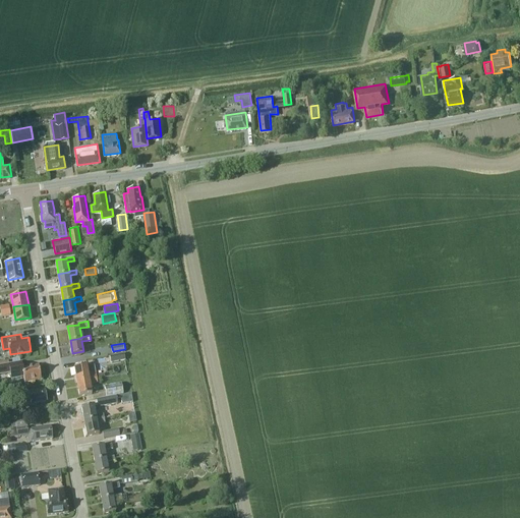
[(126,357),(124,351),(110,353),(111,360),(126,357)]
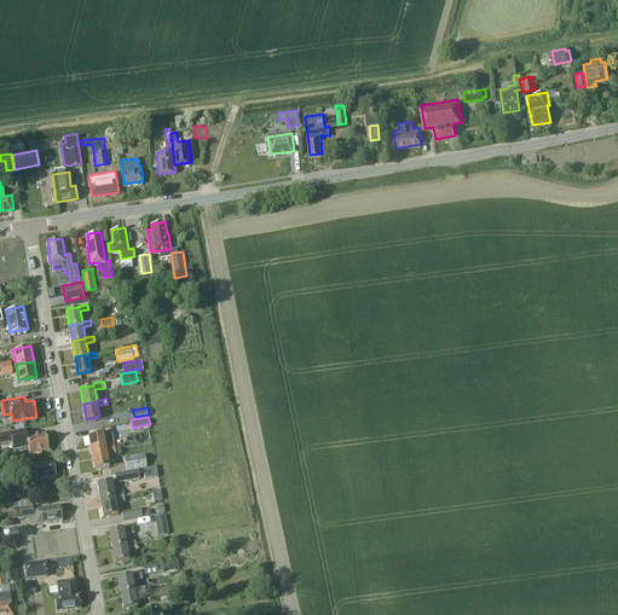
[(28,434),(27,428),(0,433),(0,442),(13,441),(15,447),(29,445),(30,451),(50,447),(46,431),(28,434)]
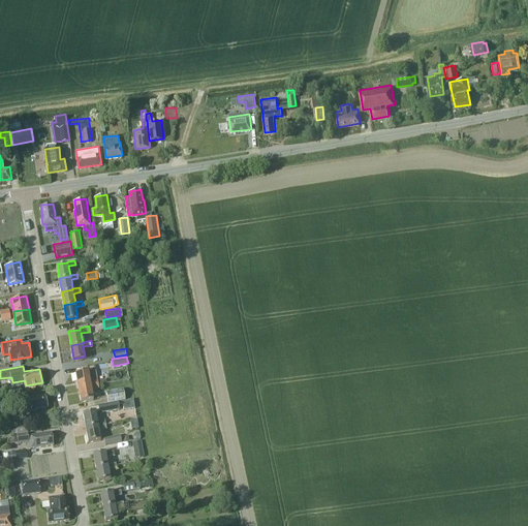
[(82,370),(75,371),(79,385),(99,381),(98,378),(91,379),(89,370),(89,369),(82,370)]
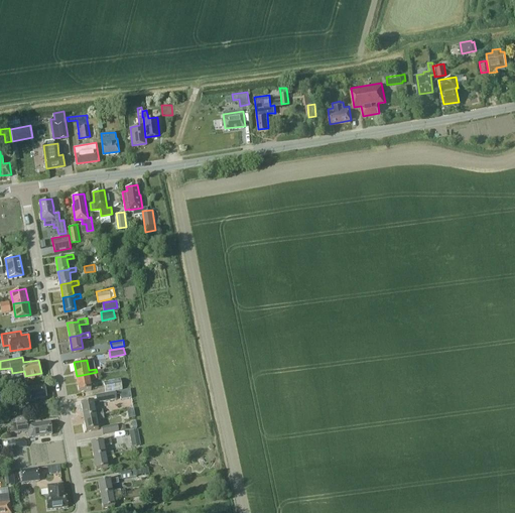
[(97,372),(77,376),(79,390),(92,388),(90,378),(97,377),(97,372)]
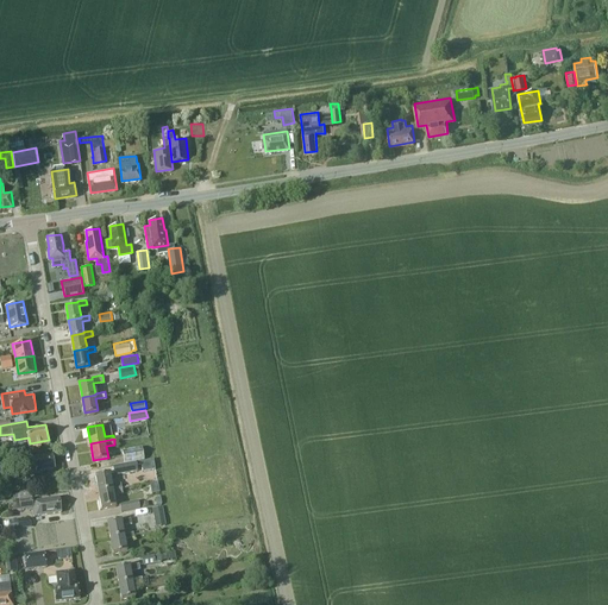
[(142,445),(123,448),(125,460),(144,458),(142,445)]
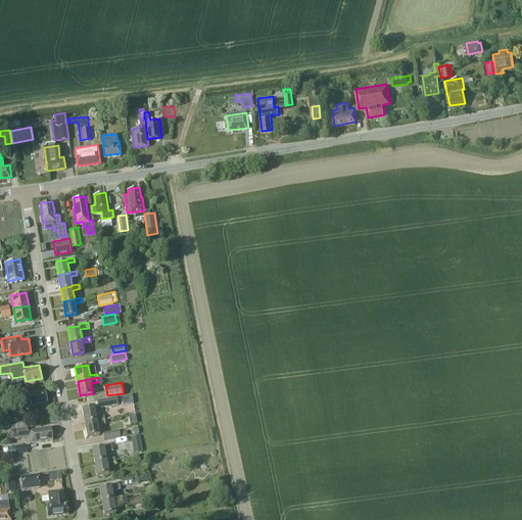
[(47,400),(45,388),(27,391),(26,389),(17,390),(19,407),(28,405),(28,406),(34,405),(34,403),(47,400)]
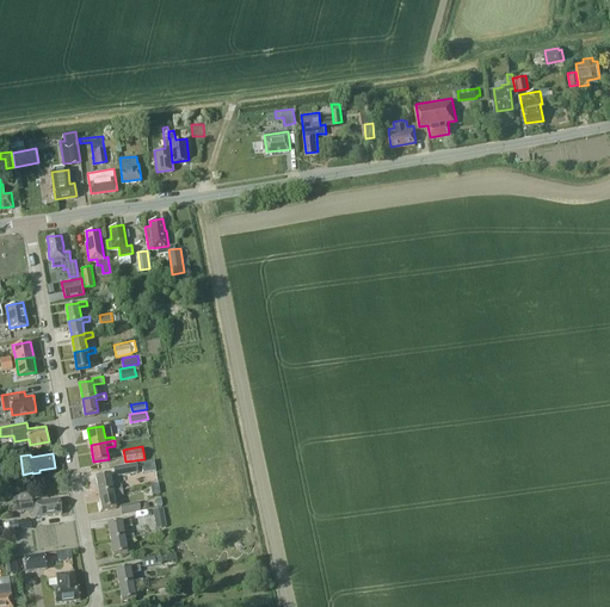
[(137,462),(115,465),(116,474),(139,470),(137,462)]
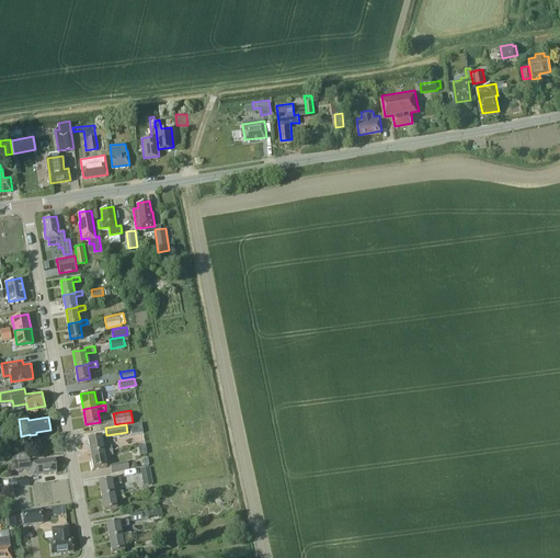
[(91,452),(113,448),(112,443),(104,445),(102,434),(89,437),(91,452)]
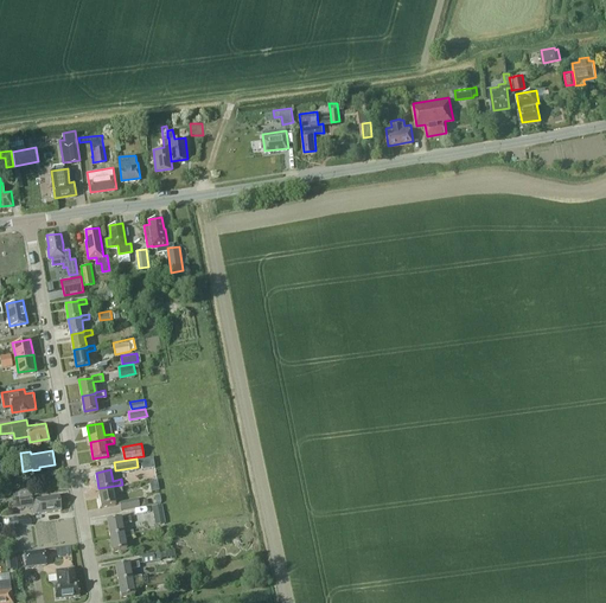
[(122,485),(99,488),(102,505),(116,502),(114,491),(123,489),(122,485)]
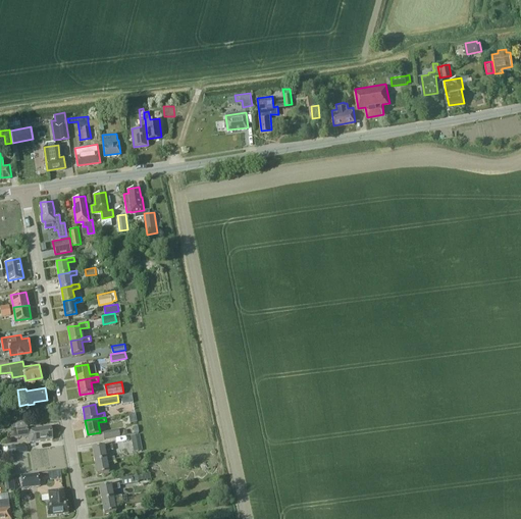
[(53,437),(51,424),(29,428),(29,425),(17,427),(18,435),(30,433),(31,440),(53,437)]
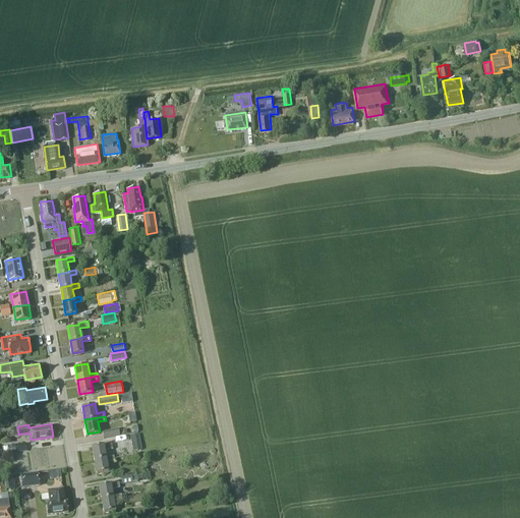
[(120,434),(119,426),(103,429),(104,437),(120,434)]
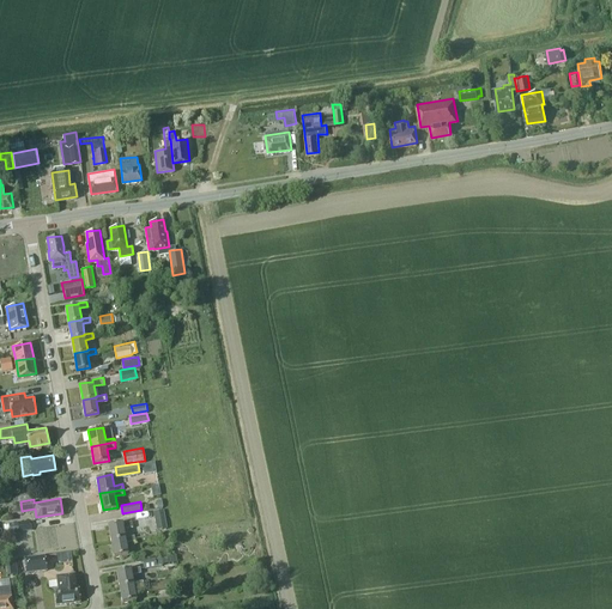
[(164,507),(155,510),(156,521),(167,518),(164,507)]
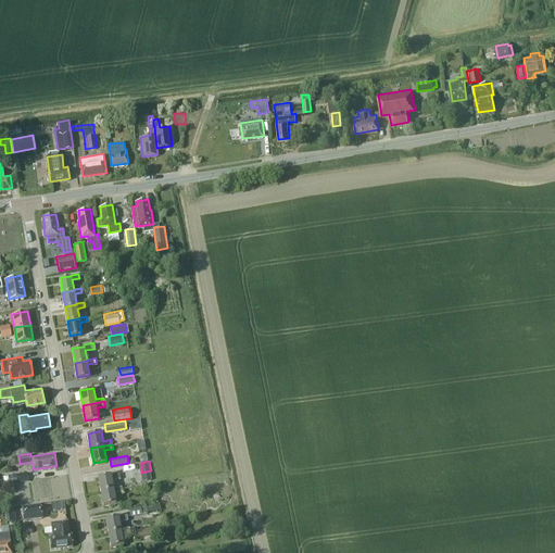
[(29,479),(28,470),(4,474),(5,481),(10,481),(29,479)]
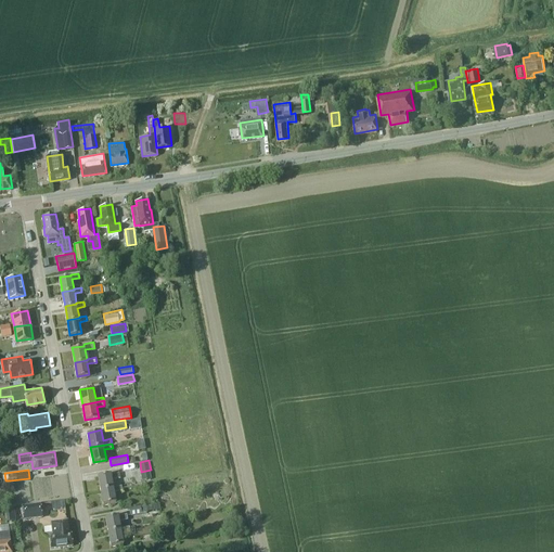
[(114,487),(113,485),(112,477),(120,476),(119,471),(111,473),(111,472),(99,474),(101,489),(114,487)]
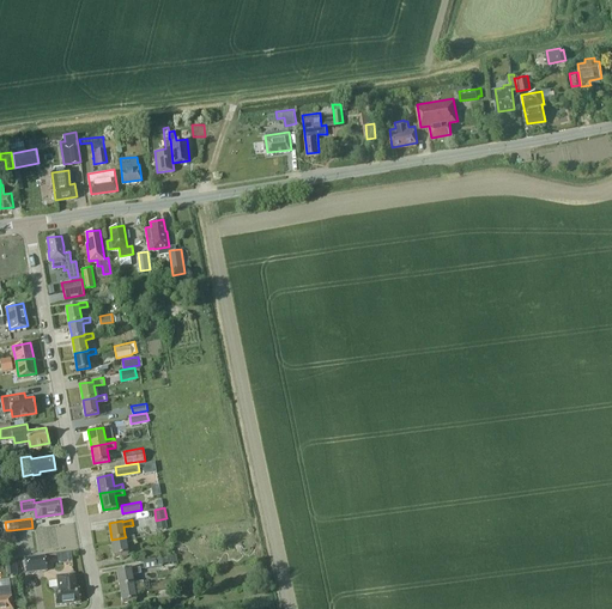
[(175,542),(173,531),(163,534),(164,544),(175,542)]
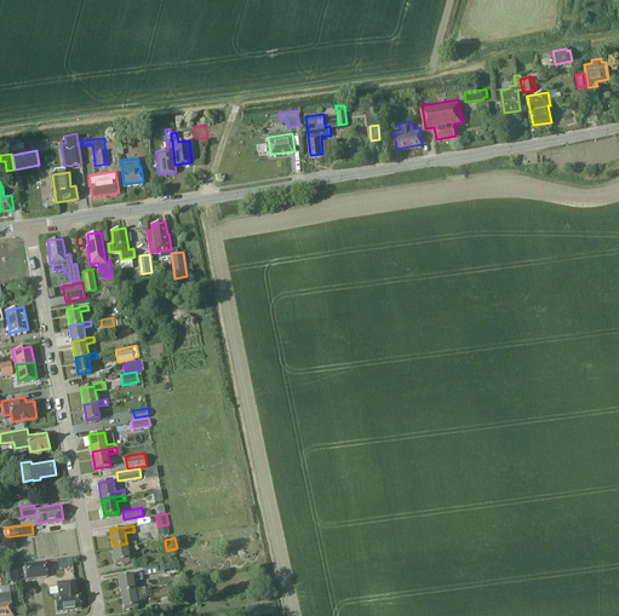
[(127,543),(113,546),(115,562),(130,559),(127,547),(137,545),(136,540),(126,541),(127,543)]
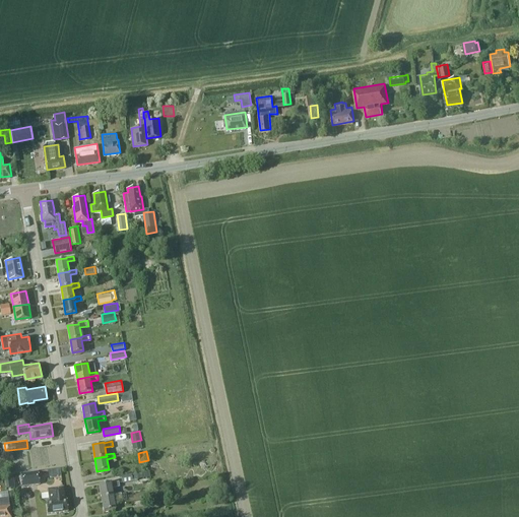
[(40,482),(39,469),(20,471),(22,485),(40,482)]
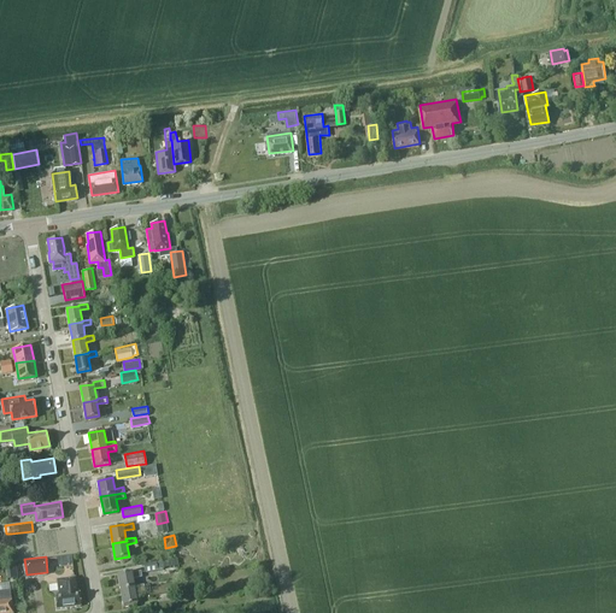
[(175,565),(174,558),(157,560),(145,561),(146,570),(157,569),(157,567),(175,565)]
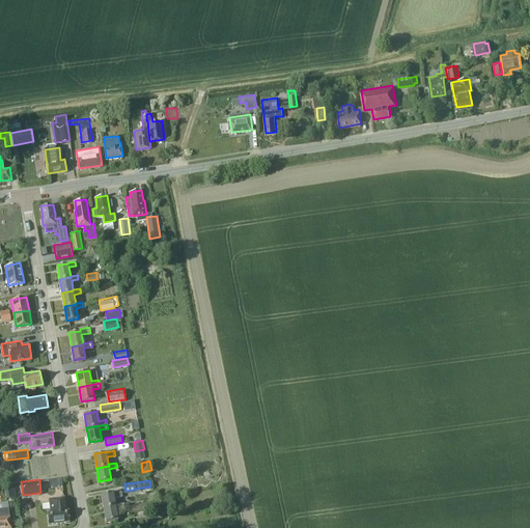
[(15,484),(6,484),(7,497),(16,496),(15,484)]
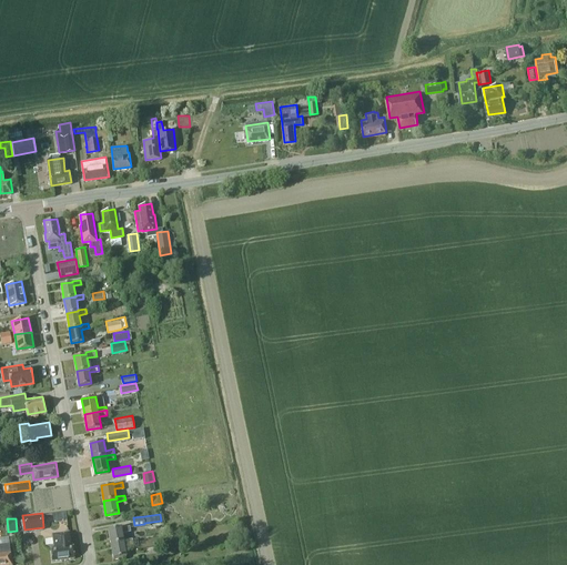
[(124,541),(124,540),(122,531),(131,530),(130,525),(121,526),(109,528),(111,543),(124,541)]
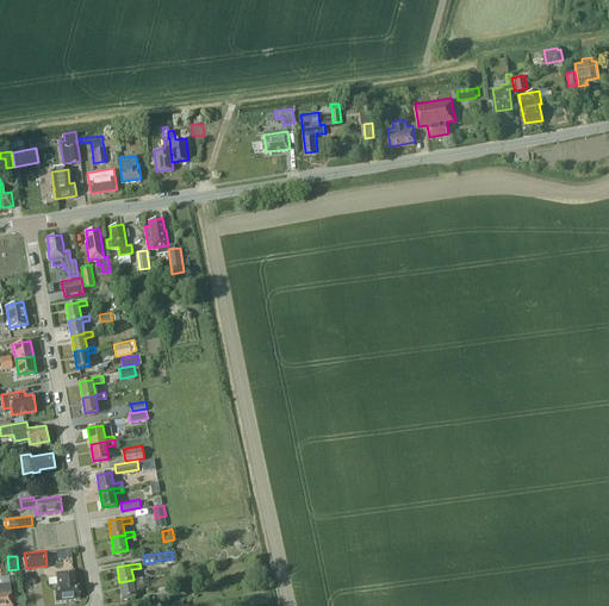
[(76,582),(74,569),(57,572),(58,585),(55,585),(57,599),(80,597),(78,582),(76,582)]
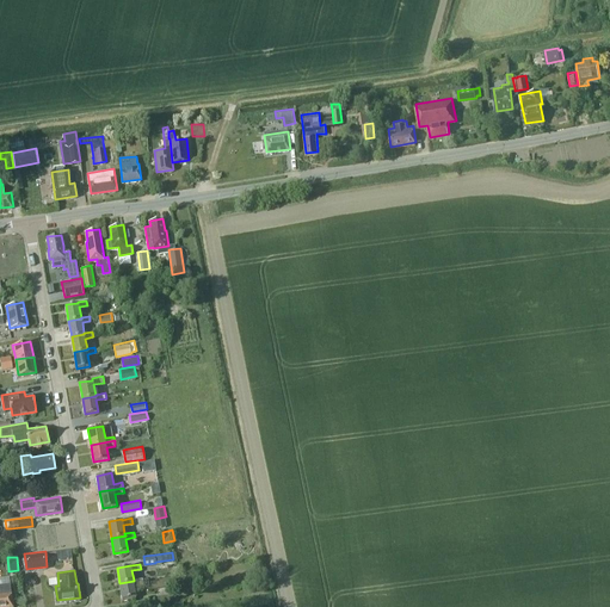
[(176,583),(174,575),(151,580),(152,587),(176,583)]
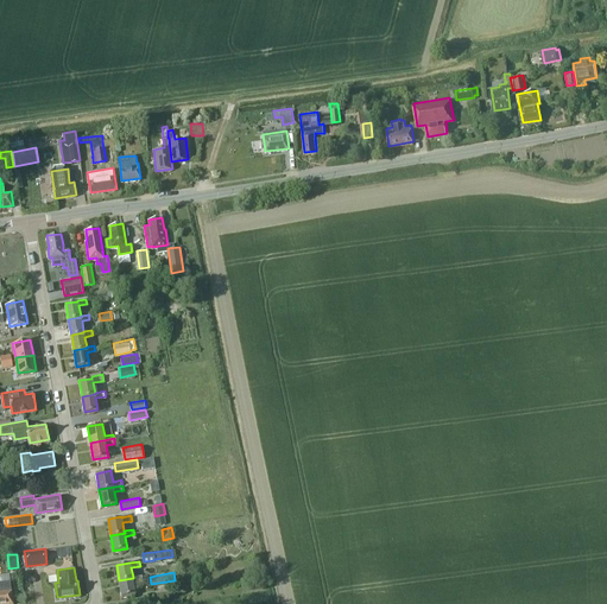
[(133,578),(119,580),(121,596),(136,593),(133,582),(143,580),(143,582),(147,580),(146,574),(141,576),(141,574),(133,577),(133,578)]
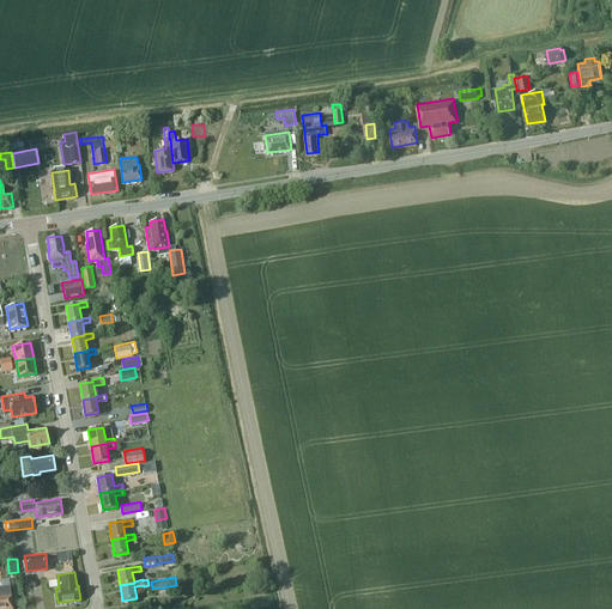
[(12,595),(11,589),(0,590),(0,608),(13,608),(12,595)]
